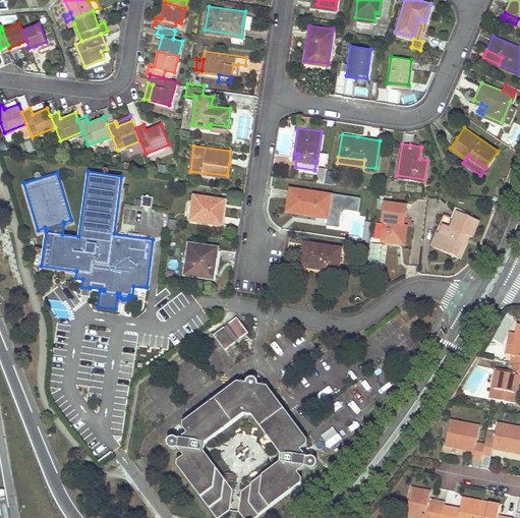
[(287,202),(286,209),(327,215),(330,191),(290,185),(287,202)]
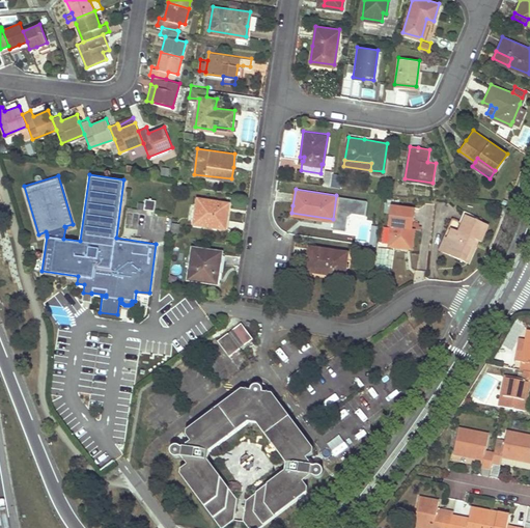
[(154,210),(156,199),(144,197),(143,209),(154,210)]
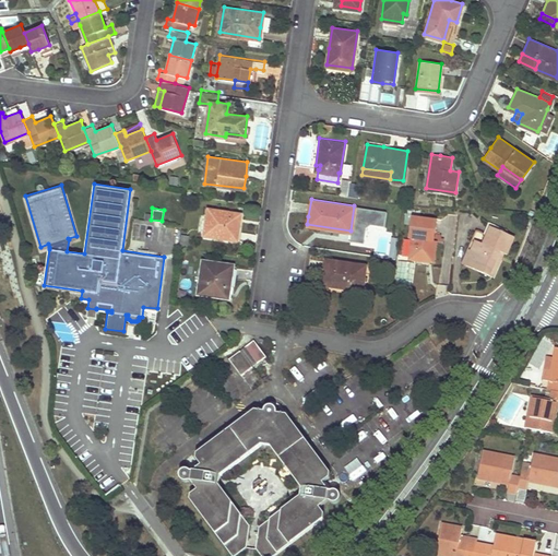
[(204,234),(237,239),(238,226),(240,213),(208,208),(204,234)]
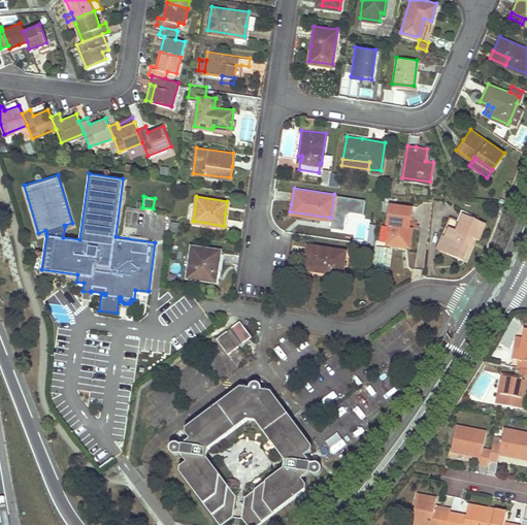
[(412,205),(388,202),(386,223),(388,223),(385,242),(403,244),(405,225),(408,225),(412,205)]
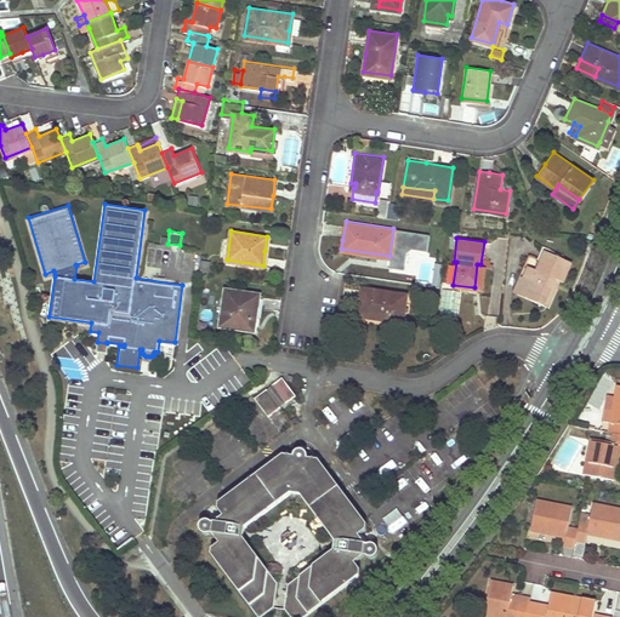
[(570,260),(544,249),(540,257),(536,267),(528,263),(517,289),(530,293),(529,297),(544,303),(555,276),(559,278),(562,279),(570,260)]
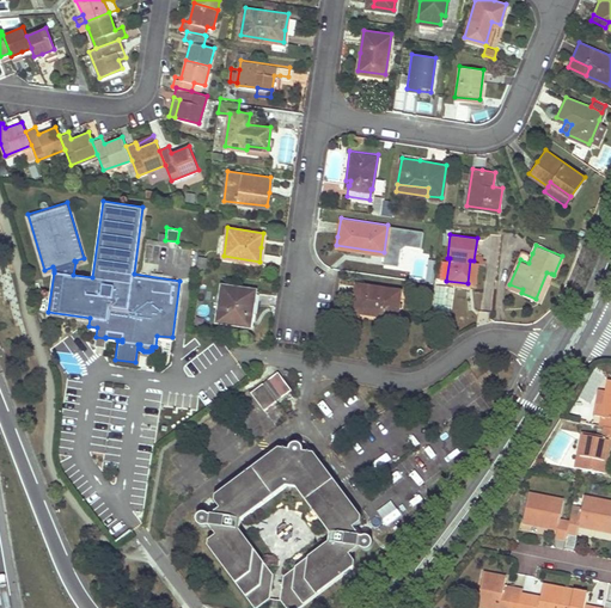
[(517,258),(505,287),(521,293),(523,289),(509,284),(520,259),(517,258)]
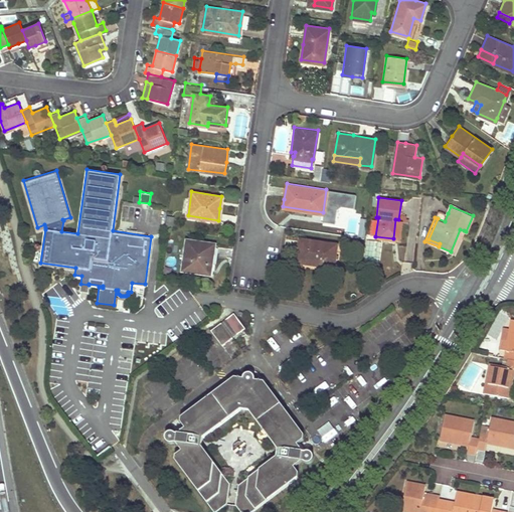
[(460,229),(451,251),(455,253),(464,230),(460,229)]
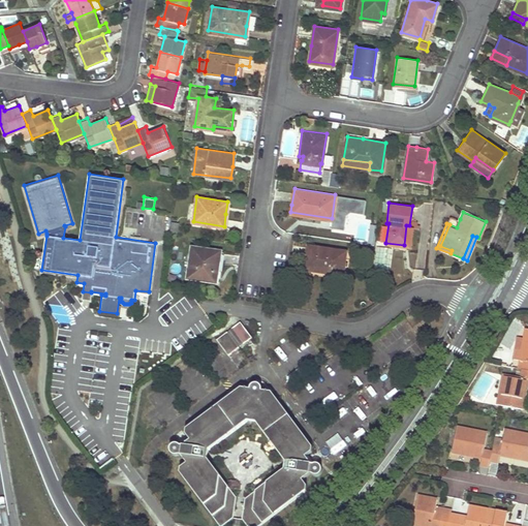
[(319,270),(342,273),(346,249),(308,244),(306,260),(320,264),(319,270)]
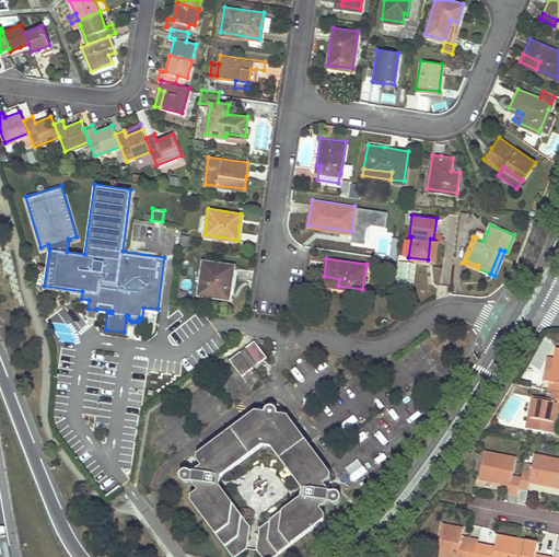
[(202,259),(198,292),(229,297),(231,285),(225,283),(229,264),(202,259)]
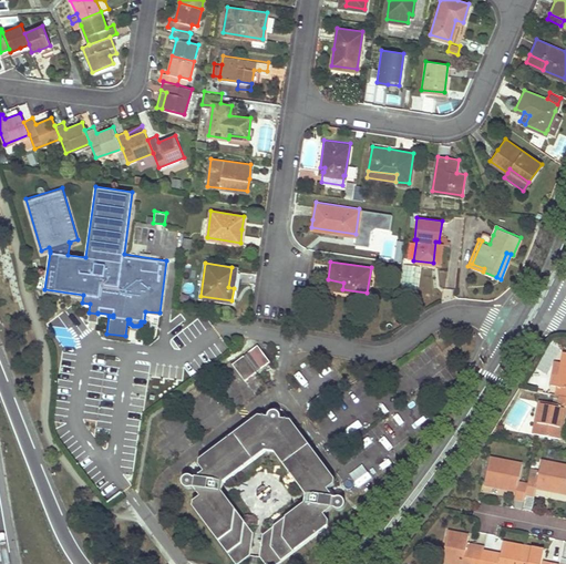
[(405,285),(418,286),(418,264),(405,264),(405,285)]
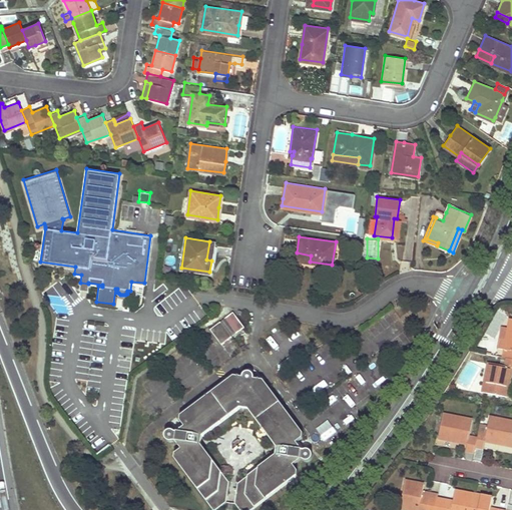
[(311,256),(297,252),(296,260),(310,262),(311,256)]
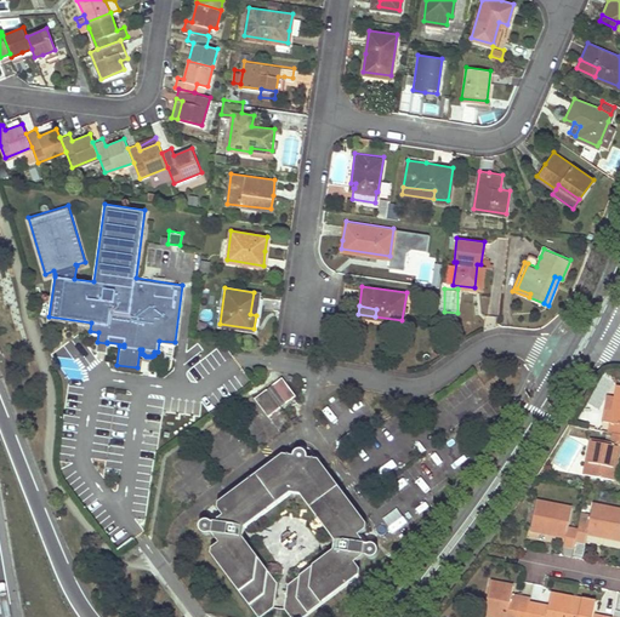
[(106,352),(107,343),(97,342),(96,350),(106,352)]
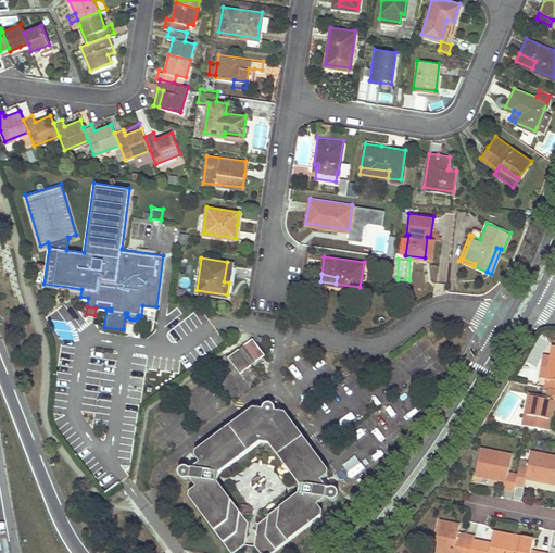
[(251,336),(242,341),(255,357),(263,351),(251,336)]
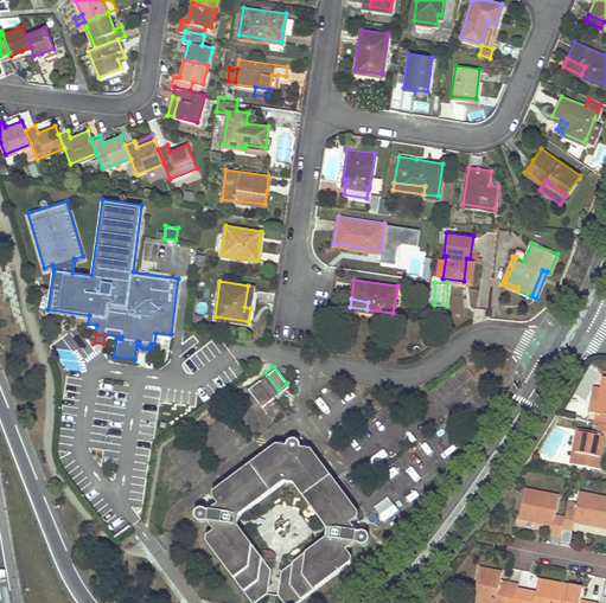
[(593,418),(605,421),(605,374),(604,374),(598,398),(597,410),(594,409),(593,418)]
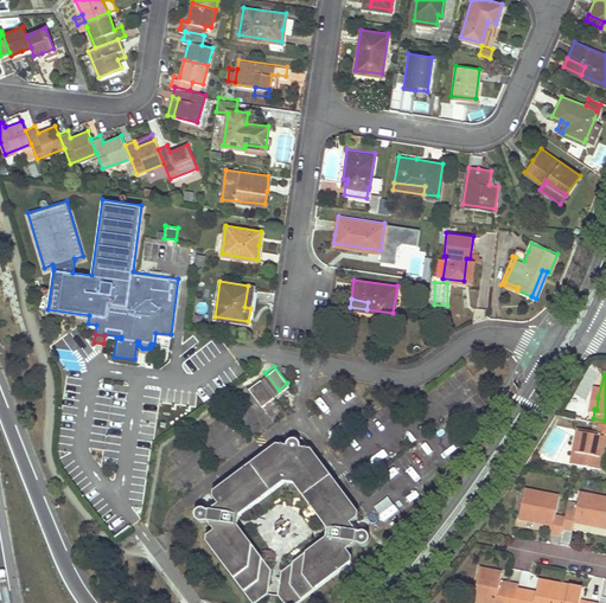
[(260,377),(248,386),(261,404),(273,393),(260,377)]
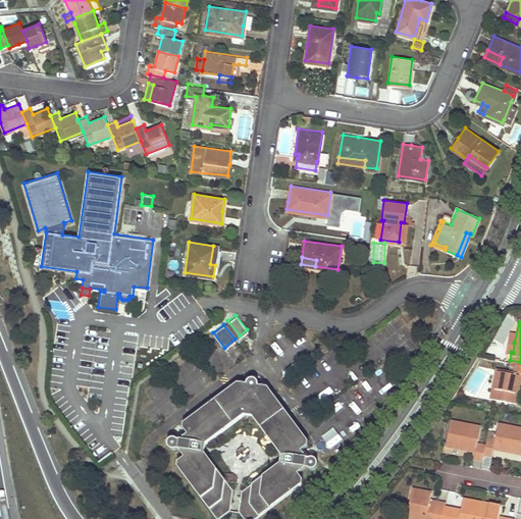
[(507,342),(505,351),(511,352),(513,353),(514,343),(507,342)]
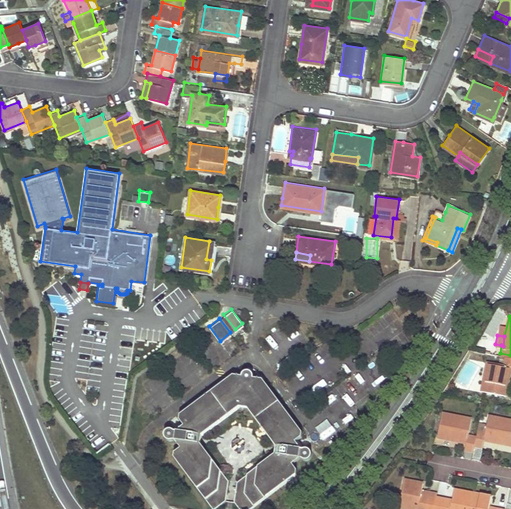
[(487,360),(481,388),(505,393),(510,364),(510,355),(500,353),(498,362),(487,360)]
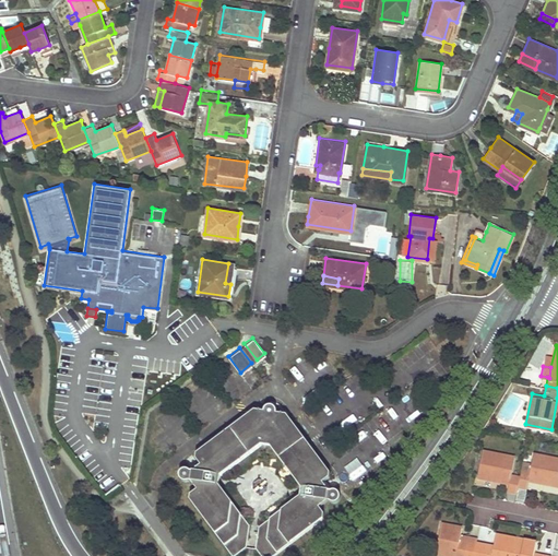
[(246,544),(248,522),(240,512),(232,500),(217,481),(220,472),(260,441),(270,442),(300,484),(298,493),(279,508),(268,517),(258,524),(254,546),(261,555),(269,555),(274,552),(285,543),(323,515),(323,510),(321,508),(318,504),(319,497),(329,498),(329,499),(331,499),(332,499),(335,499),(336,498),(339,495),(339,492),(337,488),(335,487),(333,487),(331,487),(330,487),(321,486),(322,478),(328,474),(329,469),(287,414),(273,413),(273,412),(272,409),(270,406),(268,405),(264,405),(262,409),(261,411),(251,409),(196,450),(194,454),(200,461),(199,470),(189,468),(188,468),(186,466),(182,468),(180,469),(179,471),(178,474),(179,476),(180,477),(182,478),(183,480),(186,480),(188,480),(189,477),(197,478),(196,486),(189,492),(190,496),(215,531),(224,544),(233,555),(246,544)]
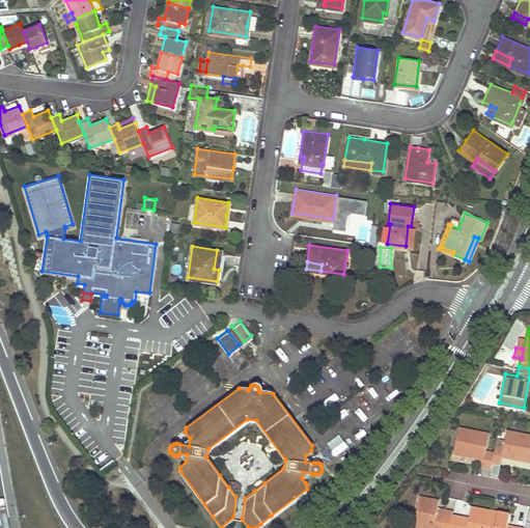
[(481,465),(491,467),(493,459),(494,451),(484,449),(487,432),(457,426),(453,450),(482,456),(481,465)]
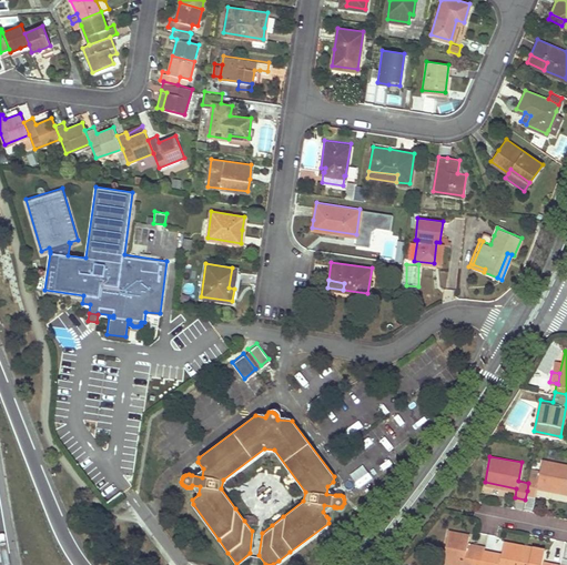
[(537,485),(566,491),(566,464),(542,460),(538,477),(528,476),(528,483),(527,491),(535,493),(537,485)]
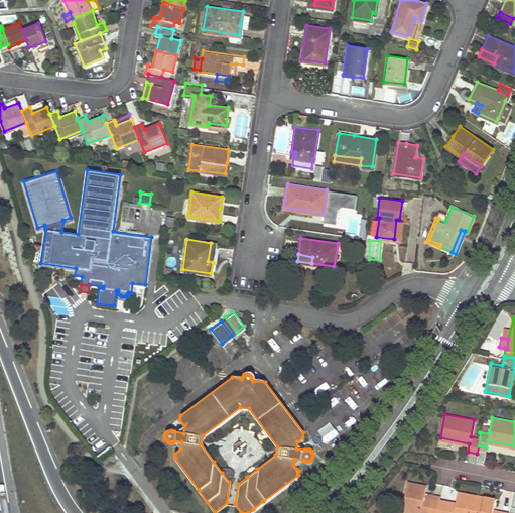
[(402,509),(422,512),(436,512),(439,499),(423,496),(424,492),(425,485),(407,482),(402,509)]
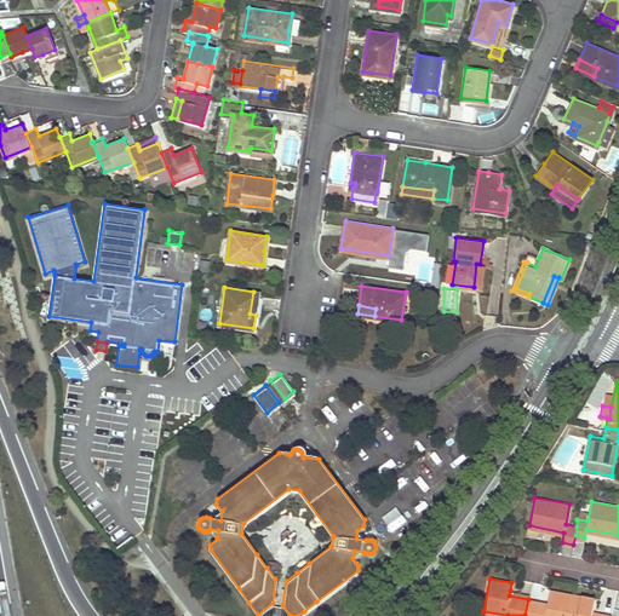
[(525,615),(567,615),(572,594),(549,589),(546,603),(528,599),(525,615)]
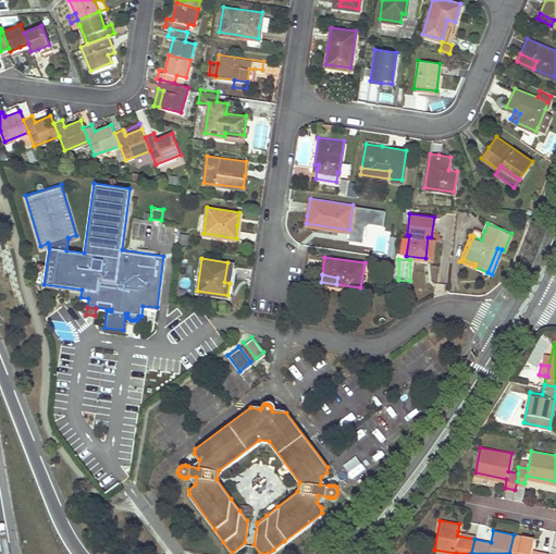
[(509,553),(548,553),(531,550),(533,538),(514,534),(509,553)]
